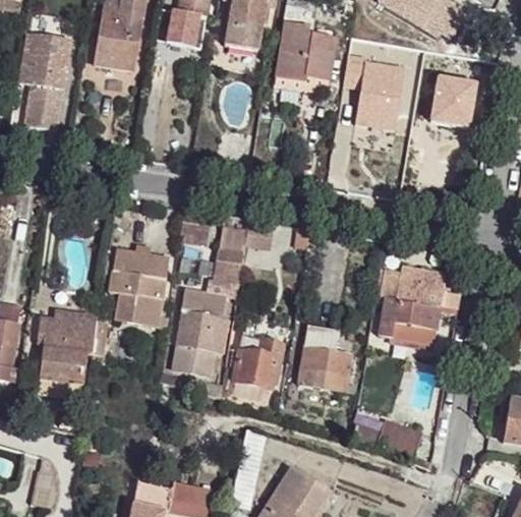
[(0,0),(0,7),(17,11),(18,0),(0,0)]
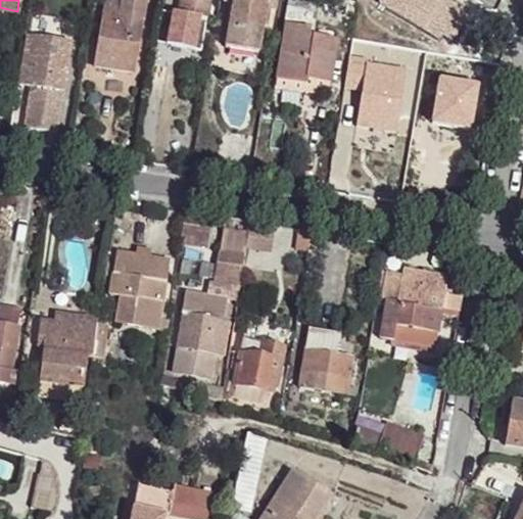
[(133,69),(144,0),(104,0),(94,63),(133,69)]
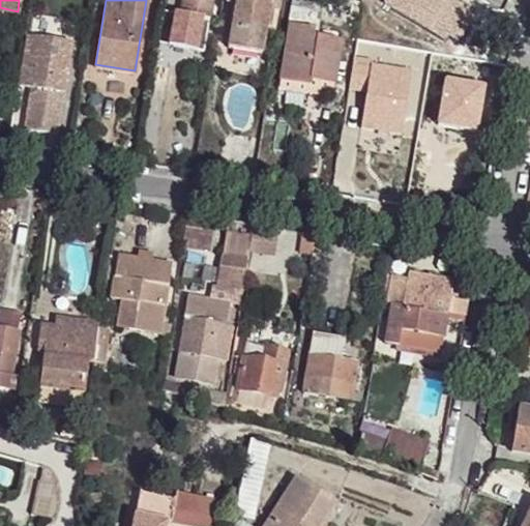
[(203,50),(211,0),(182,0),(174,44),(203,50)]
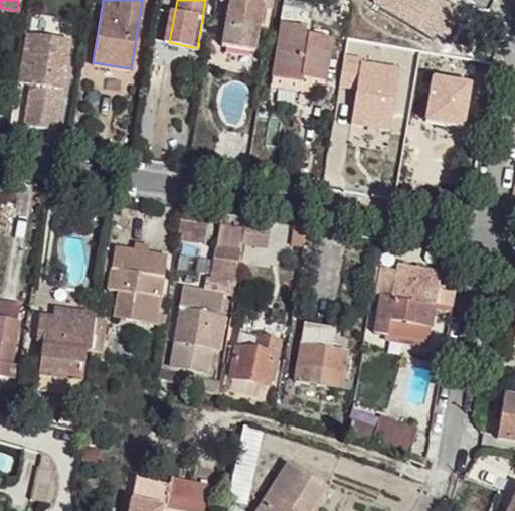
[(263,24),(266,6),(271,7),(272,0),(225,0),(222,17),(226,18),(221,43),(254,49),(260,23),(263,24)]
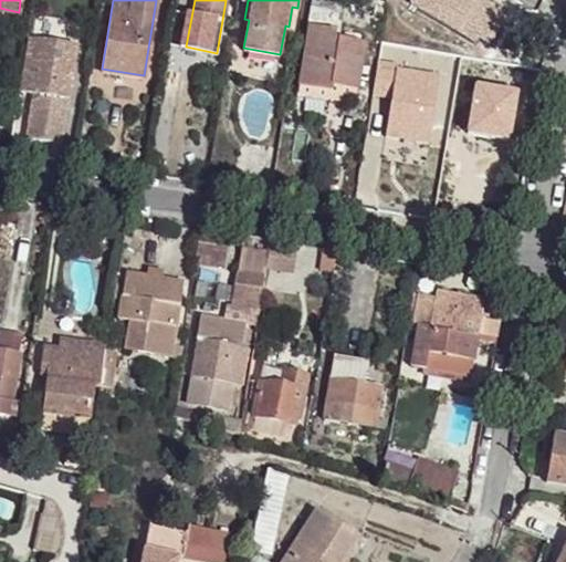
[(356,87),(364,41),(333,37),(334,30),(338,31),(343,2),(327,0),(312,0),(297,83),(329,89),(331,83),(356,87)]
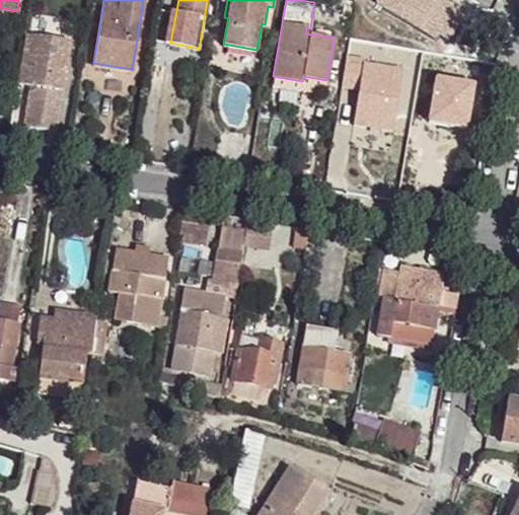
[(350,11),(351,0),(343,0),(342,10),(350,11)]
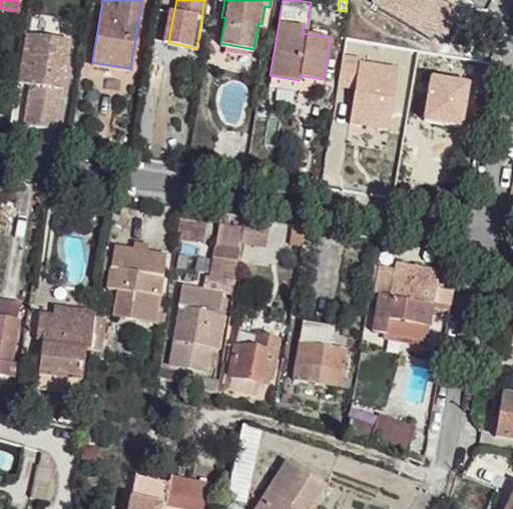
[(55,127),(70,38),(26,31),(19,80),(30,82),(24,122),(55,127)]
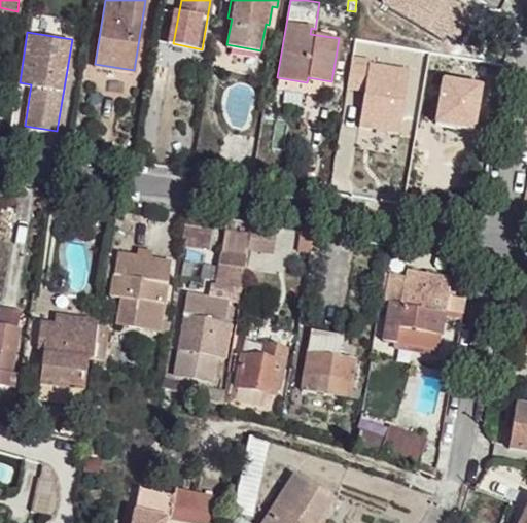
[(431,53),(353,38),(351,49),(389,56),(388,60),(428,67),(431,53)]
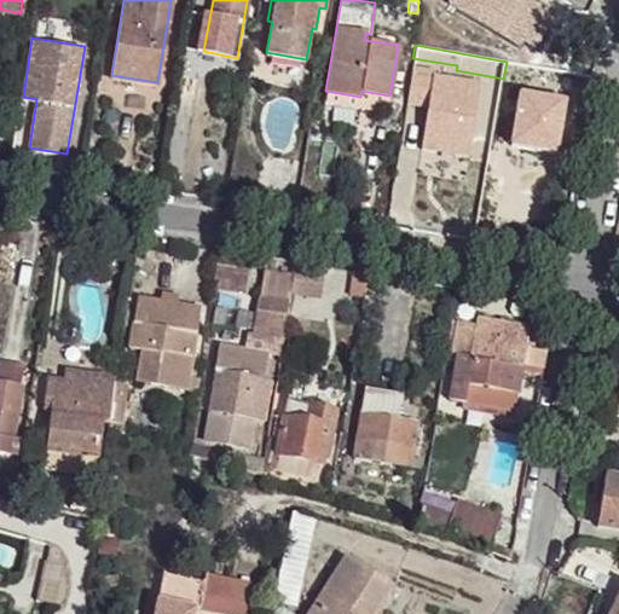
[(568,120),(576,75),(507,62),(503,79),(498,106),(522,111),(520,126),(563,134),(566,120),(568,120)]
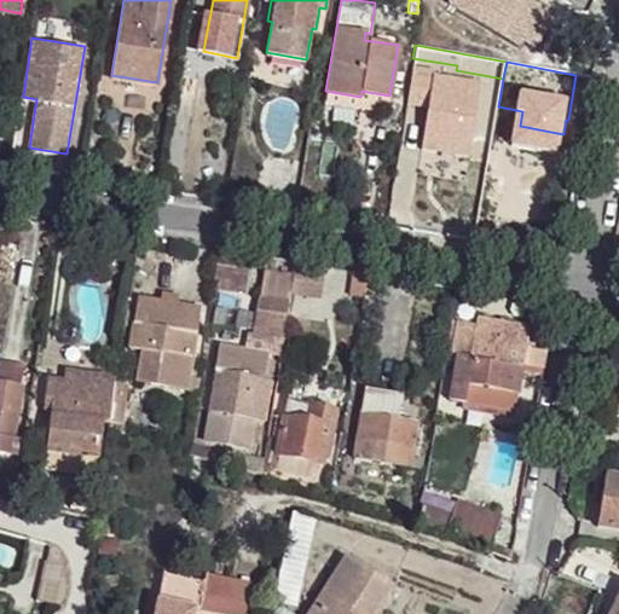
[(387,106),(389,96),(362,91),(360,97),(358,108),(372,110),(374,104),(387,106)]
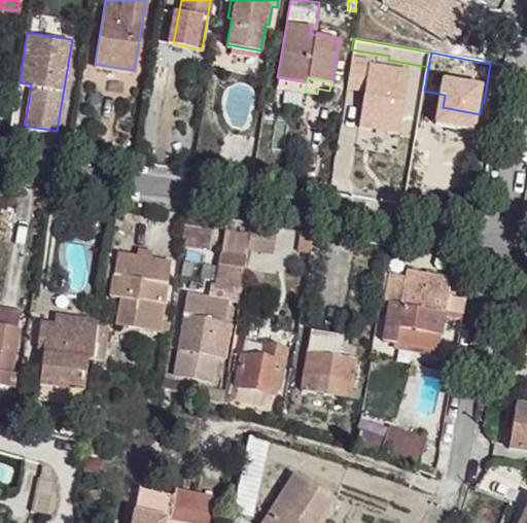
[(420,204),(427,154),(387,148),(386,155),(365,152),(359,195),(420,204)]
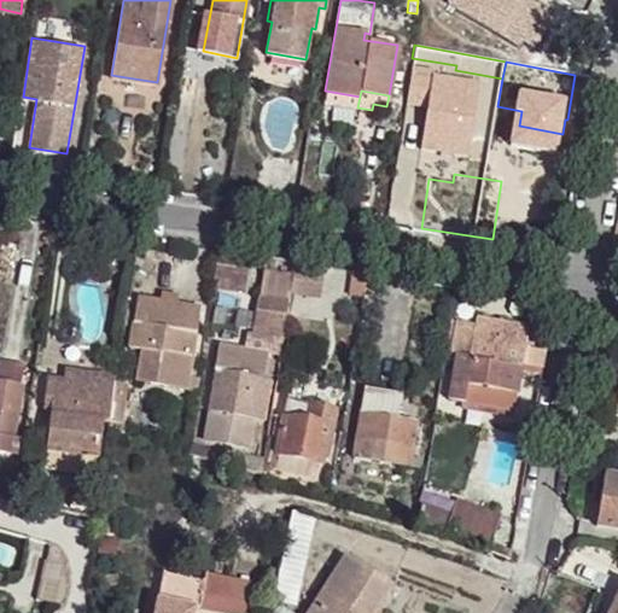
[(244,289),(250,250),(217,245),(211,284),(244,289)]
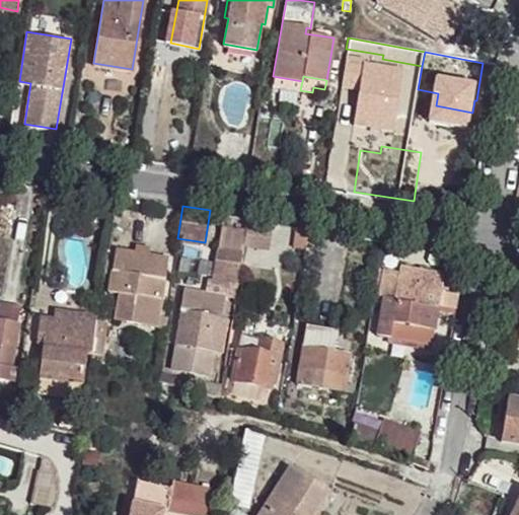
[(268,246),(272,220),(247,216),(243,242),(268,246)]
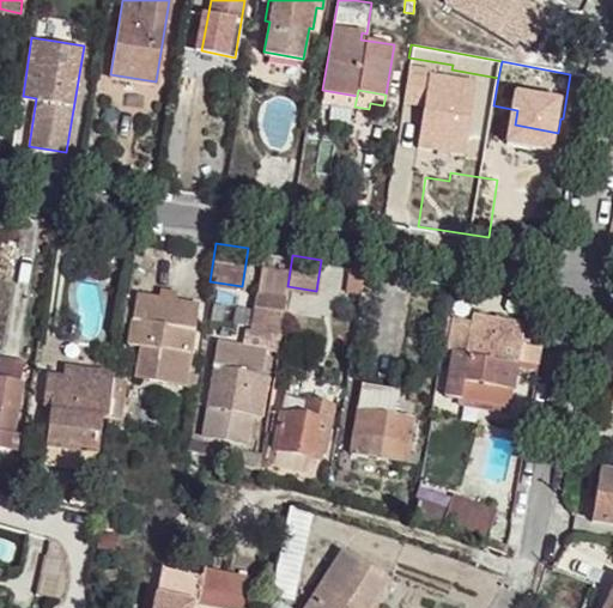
[(360,290),(364,267),(351,265),(347,289),(360,290)]
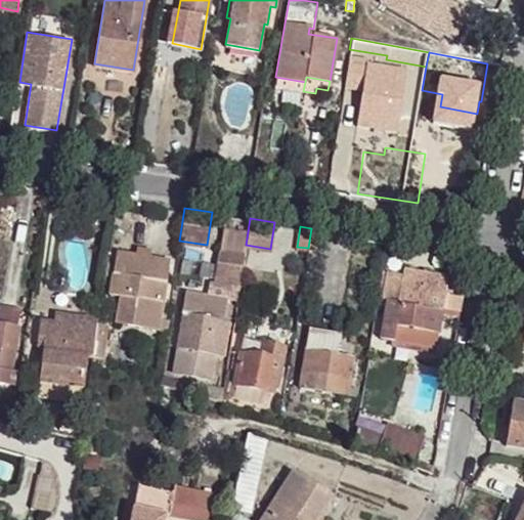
[(238,284),(247,234),(222,230),(213,278),(238,284)]
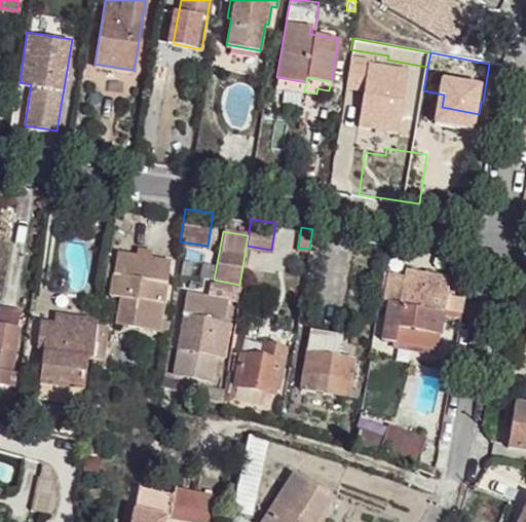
[(148,256),(150,248),(140,247),(139,254),(148,256)]
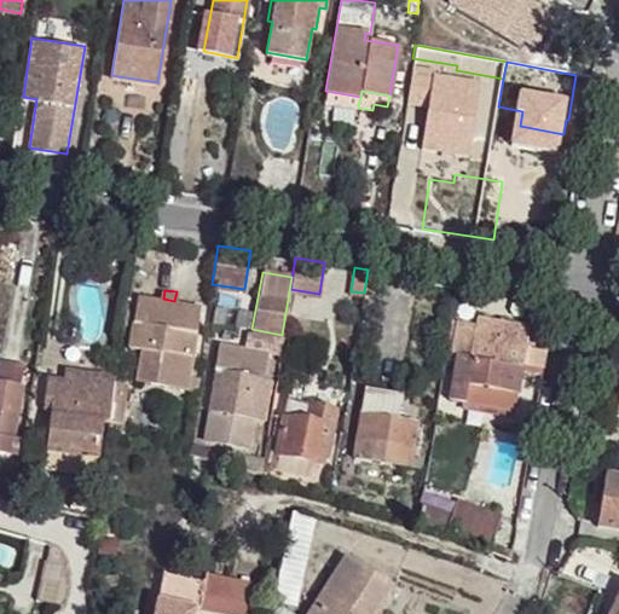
[(190,374),(201,305),(174,301),(163,299),(138,294),(129,345),(142,347),(137,377),(187,387),(190,374)]
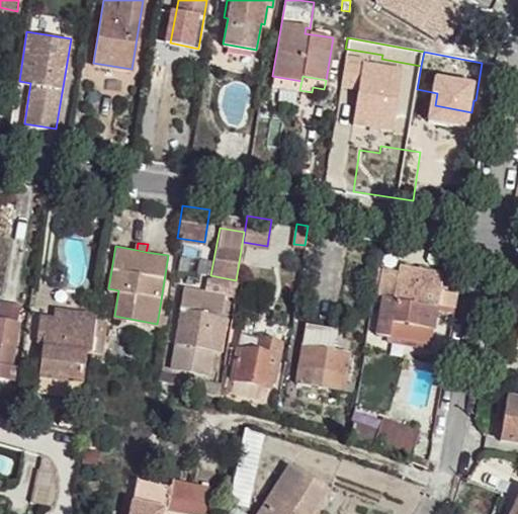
[(454,306),(456,290),(439,288),(442,272),(400,265),(400,270),(376,266),(372,292),(382,294),(375,332),(430,341),(436,307),(441,308),(442,304),(454,306)]
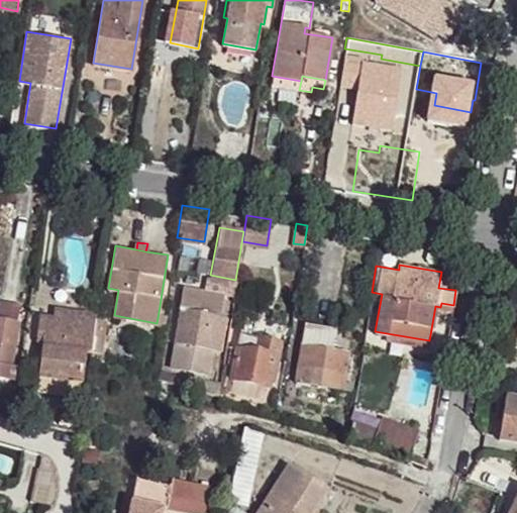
[(219,349),(225,316),(219,315),(223,299),(224,294),(183,286),(179,306),(181,306),(170,364),(207,371),(211,348),(219,349)]
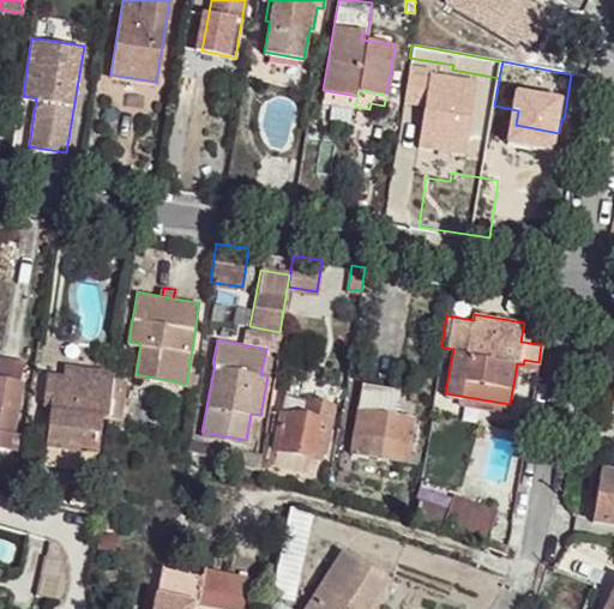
[(13,432),(22,381),(20,381),(24,359),(1,355),(0,361),(0,445),(18,448),(20,433),(13,432)]
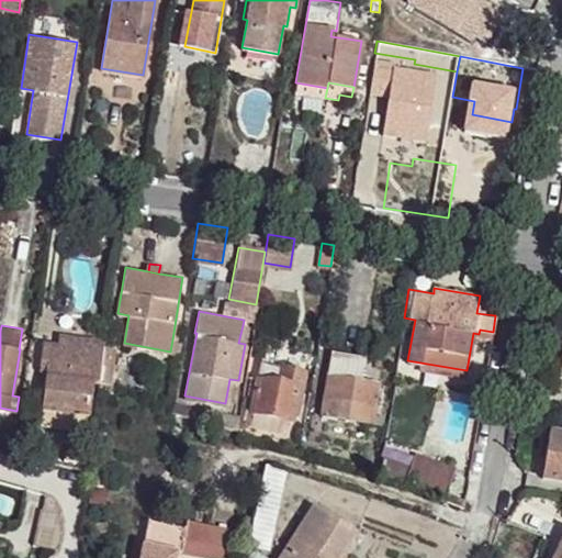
[(245,344),(248,326),(243,325),(238,343),(245,344)]
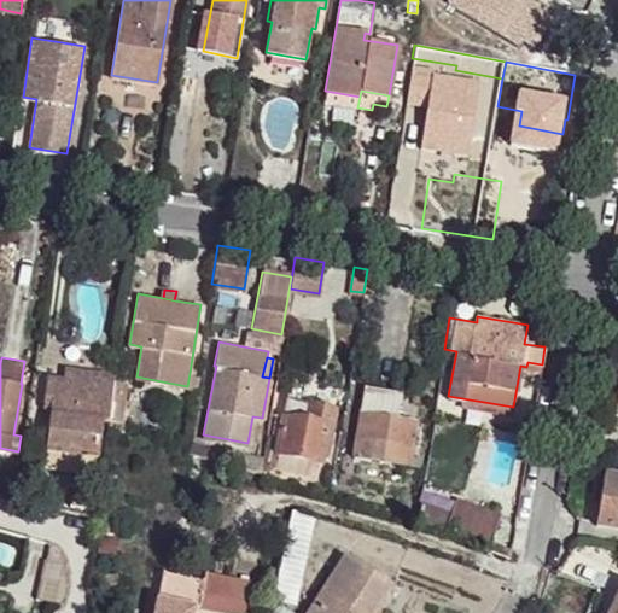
[(76,386),(79,368),(64,367),(63,377),(69,385),(76,386)]
